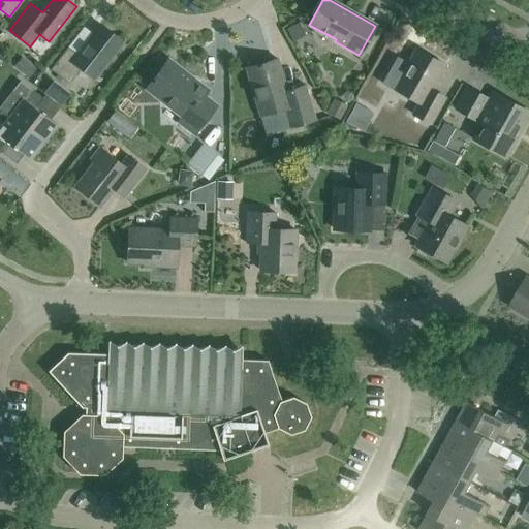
[(299,22),(285,30),(292,43),(307,36),(299,22)]
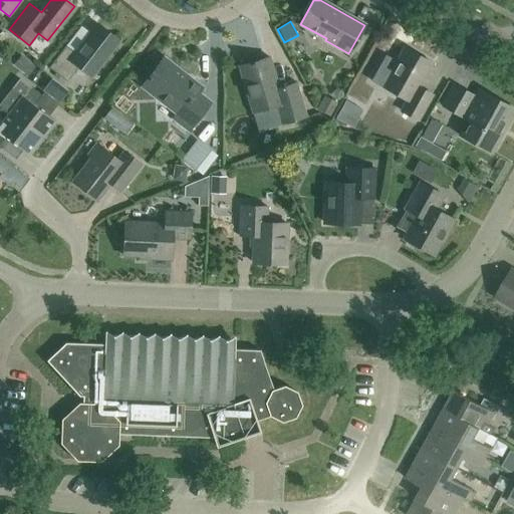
[(90,76),(118,40),(98,24),(76,53),(66,45),(49,68),(67,82),(78,67),(90,76)]
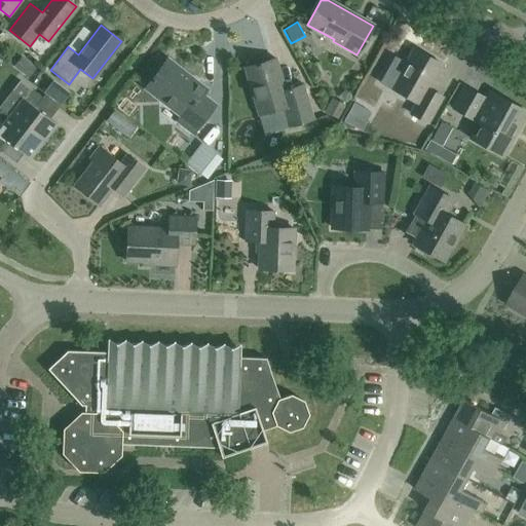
[(427,123),(443,98),(428,89),(443,65),(414,48),(391,88),(416,103),(410,113),(427,123)]
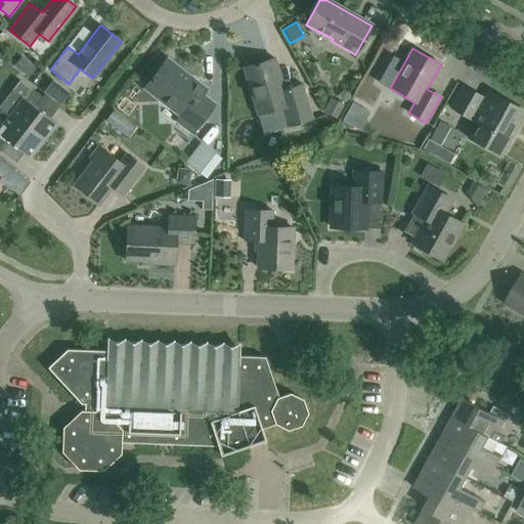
[(28,78),(36,69),(22,56),(13,67),(28,78)]
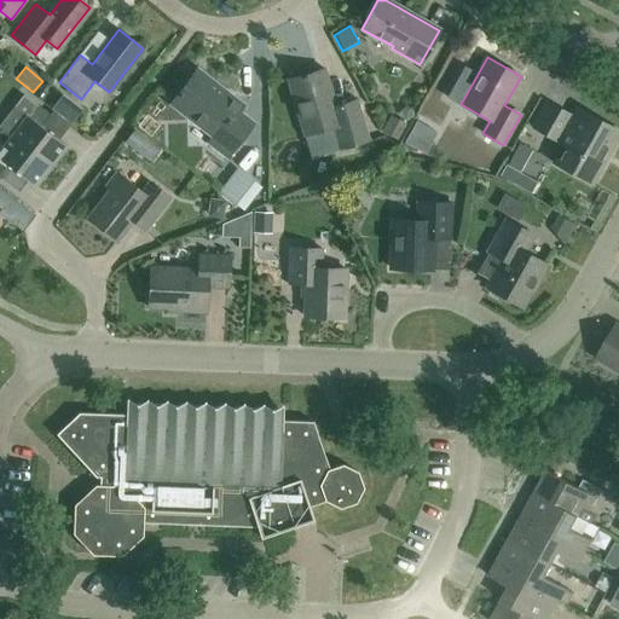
[(336,106),(324,69),(288,80),(304,136),(334,127),(341,149),(369,140),(357,100),(336,106)]
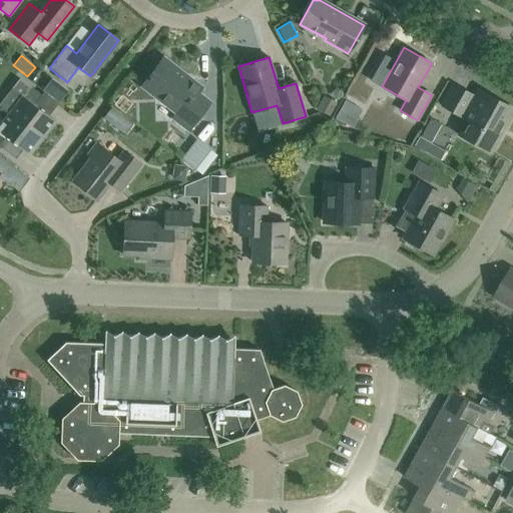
[(189,130),(209,103),(197,93),(201,88),(163,58),(142,86),(176,113),(173,118),(189,130)]
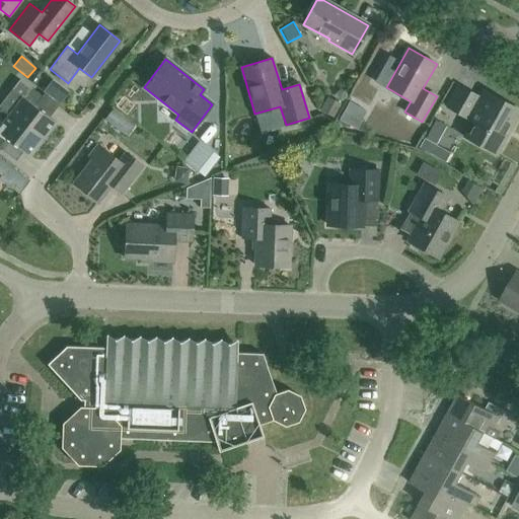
[(60,78),(50,87),(64,103),(74,94),(60,78)]
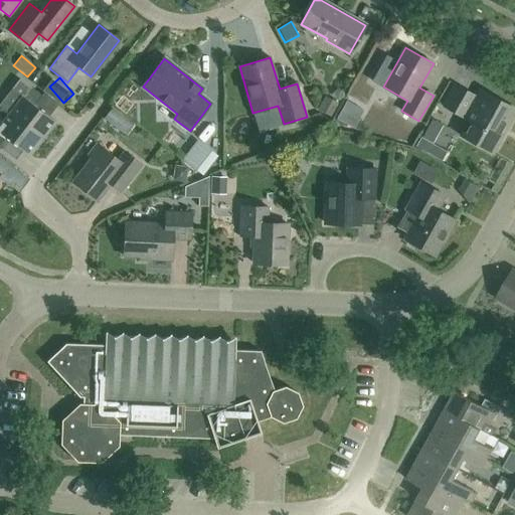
[(6,97),(16,105),(9,113),(43,139),(55,123),(34,106),(41,96),(19,79),(6,97)]
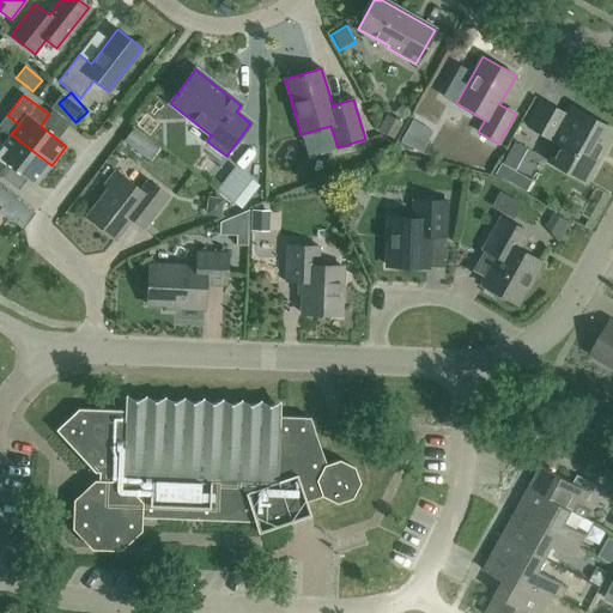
[(565,114),(542,101),(528,127),(557,143),(547,161),(586,182),(612,133),(612,129),(570,105),(565,114)]
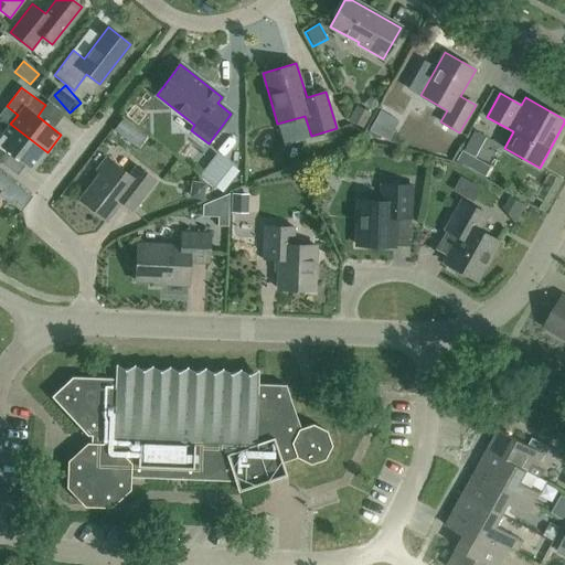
[(348,120),(362,128),(369,116),(354,108),(348,120)]
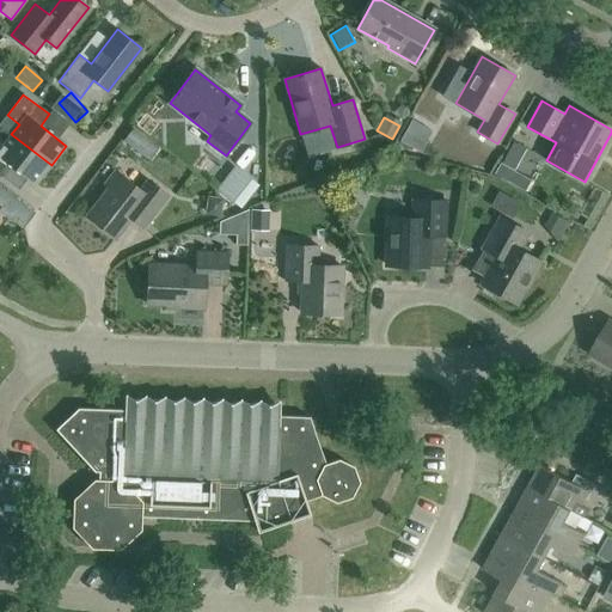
[(36,185),(51,165),(11,134),(2,145),(0,142),(0,176),(1,177),(10,165),(36,185)]
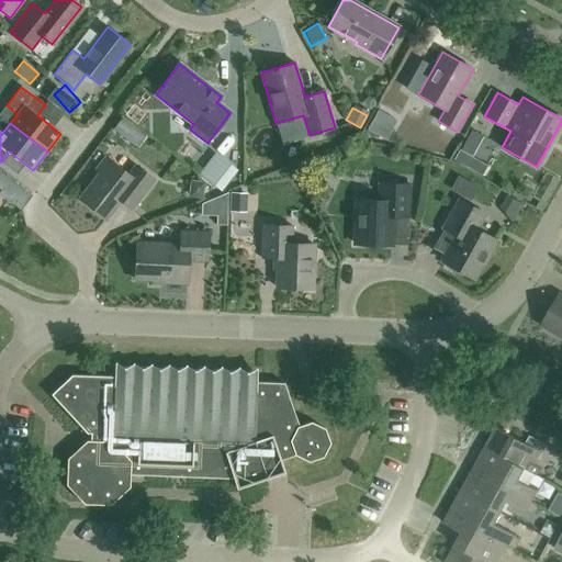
[(458,148),(450,161),(482,180),(491,166),(458,148)]
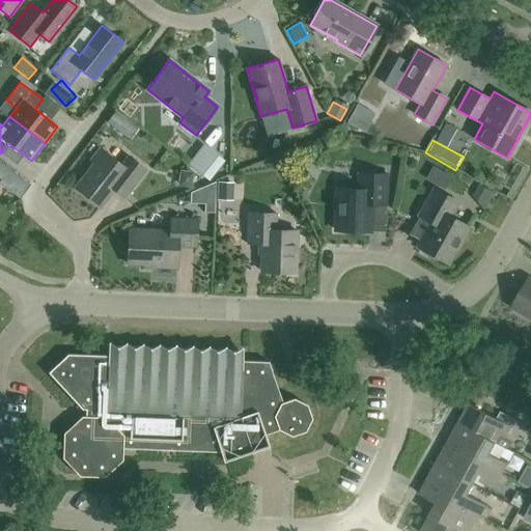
[(208,180),(225,161),(203,144),(188,165),(208,180)]
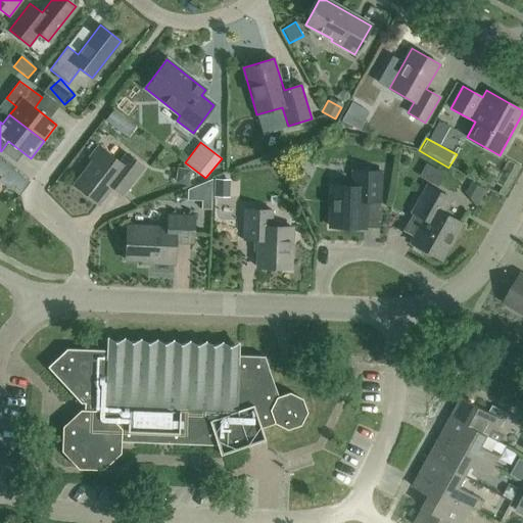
[(126,191),(144,168),(127,153),(120,162),(99,146),(90,157),(93,160),(74,185),(99,204),(112,187),(123,195),(126,191)]
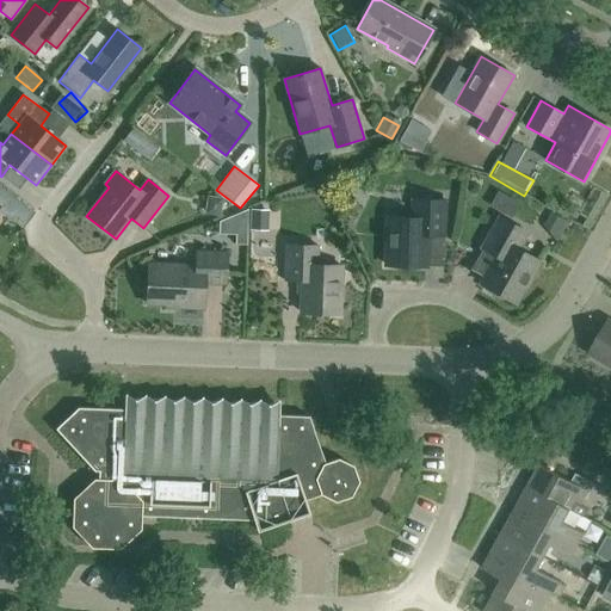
[(0,210),(23,227),(34,213),(0,186),(0,204),(2,207),(0,209),(0,210)]
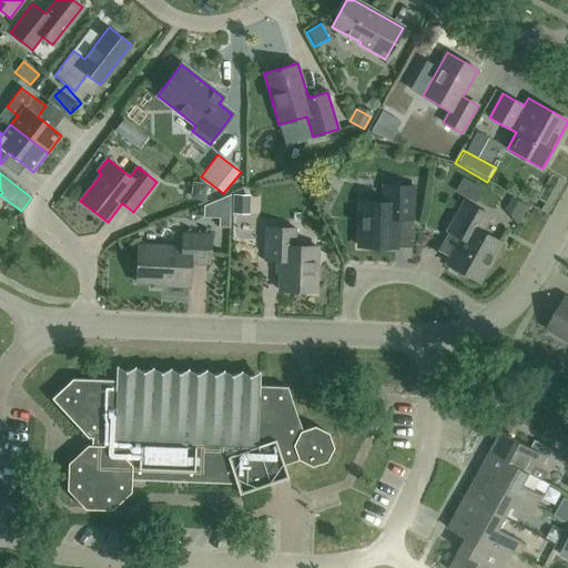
[(204,195),(205,189),(203,185),(195,184),(192,186),(191,194),(194,198),(201,199),(204,195)]
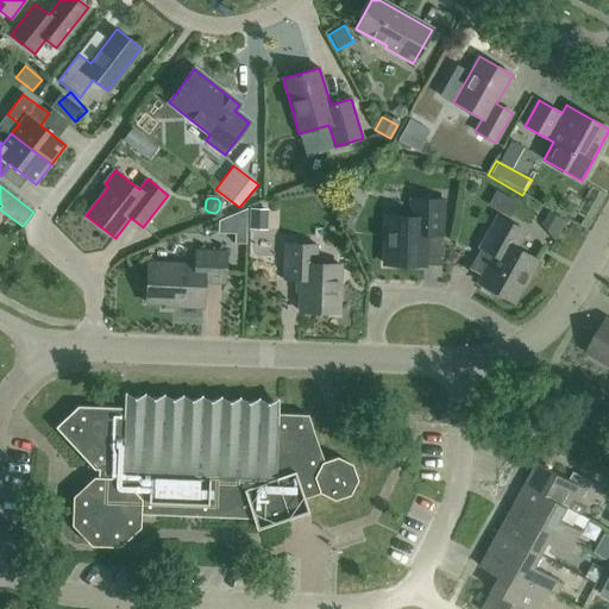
[(443,237),(444,200),(412,199),(410,218),(387,217),(385,265),(424,267),(425,236),(443,237)]
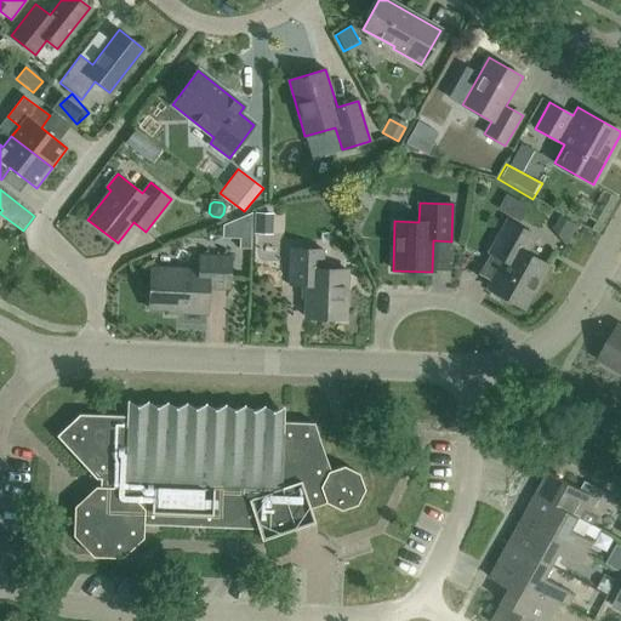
[(239,250),(251,250),(252,214),(222,227),(222,233),(239,233),(239,250)]
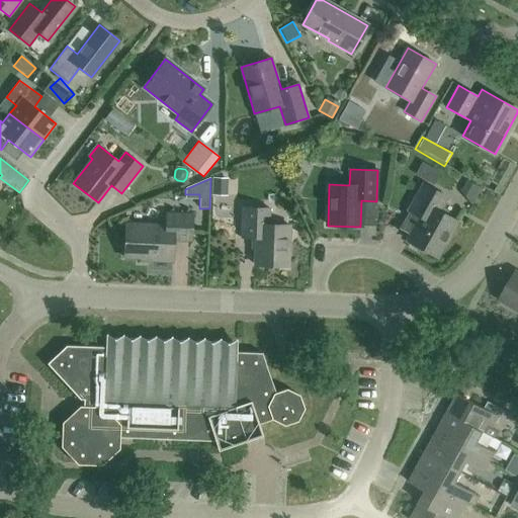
[(212,195),(225,195),(226,179),(213,179),(212,195)]
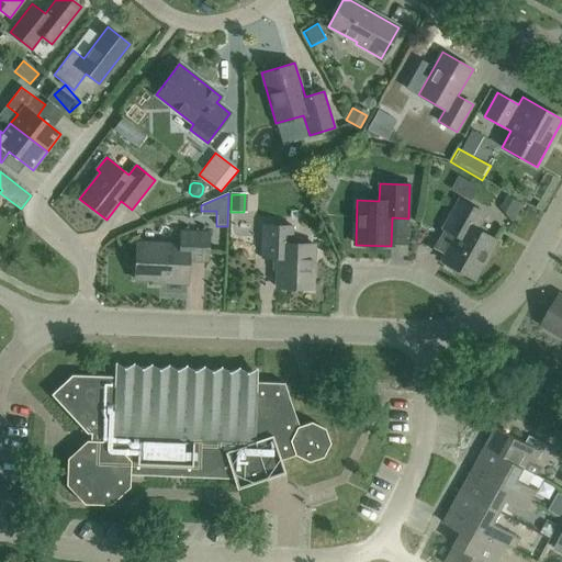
[(507,197),(501,209),(516,217),(523,204),(507,197)]
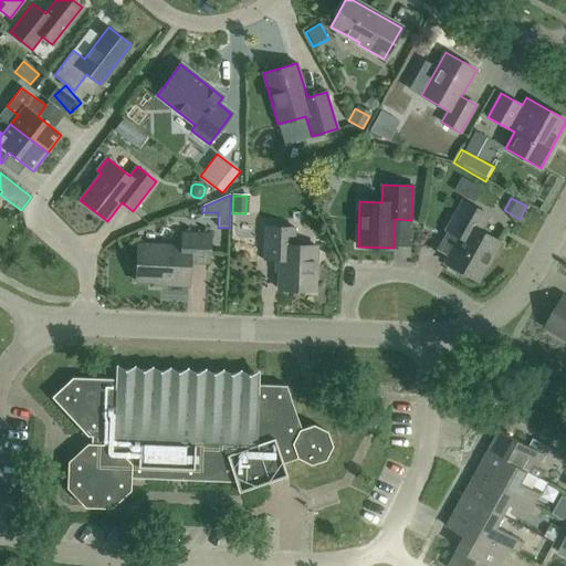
[(477,281),(499,242),(479,231),(488,216),(462,201),(446,231),(459,239),(446,263),(477,281)]
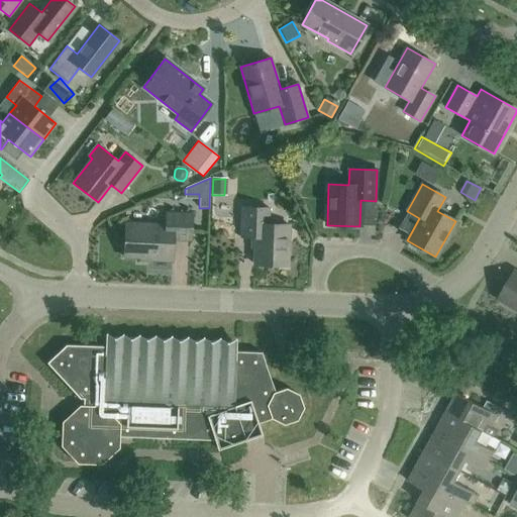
[(287,266),(289,225),(269,224),(269,208),(242,207),(240,238),(255,238),(254,265),(287,266)]
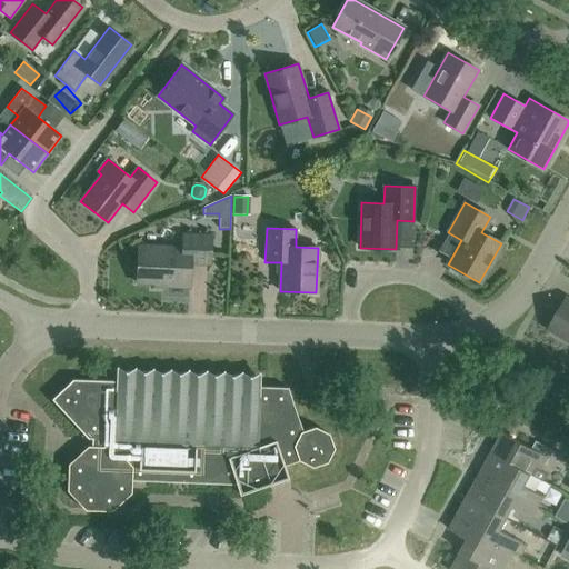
[(210,265),(211,236),(183,235),(182,248),(138,246),(137,282),(167,285),(167,287),(190,288),(190,263),(210,265)]
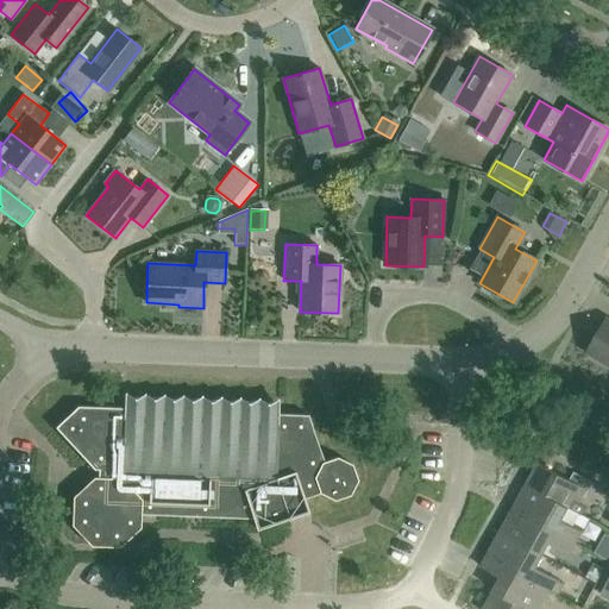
[(608,320),(588,352),(608,364),(608,320)]
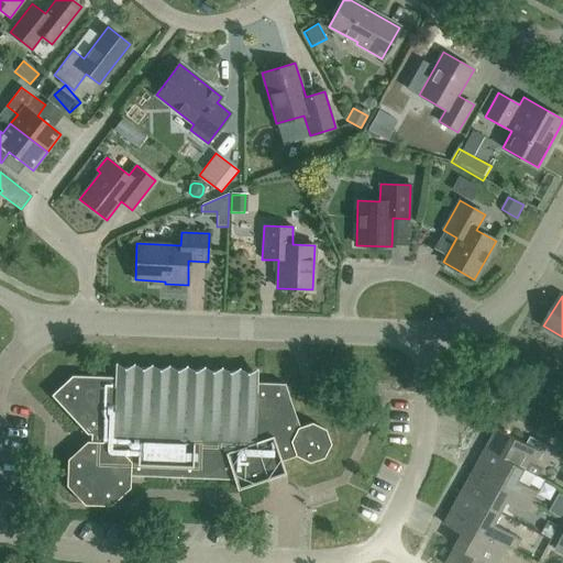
[(256,377),(249,373),(123,368),(116,372),(116,377),(72,376),(51,396),(91,439),(68,460),(67,486),(85,505),(110,506),(130,488),(130,476),(234,479),(238,489),(284,473),(280,461),(296,456),(309,463),(323,457),(330,444),(326,430),(312,423),(299,428),(285,385),(285,384),(256,383),(256,377)]
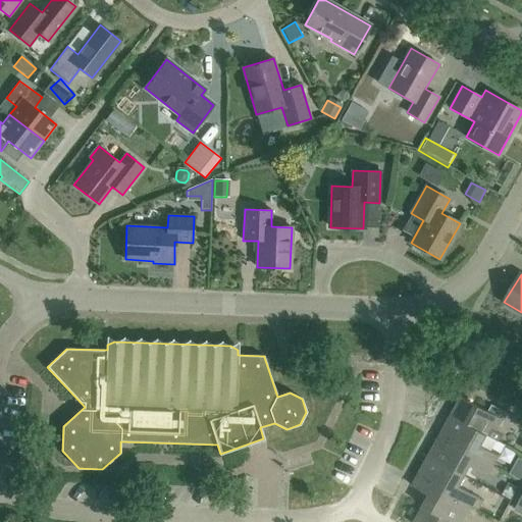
[(451,416),(487,435),(490,429),(496,432),(503,419),(462,397),(451,416)]
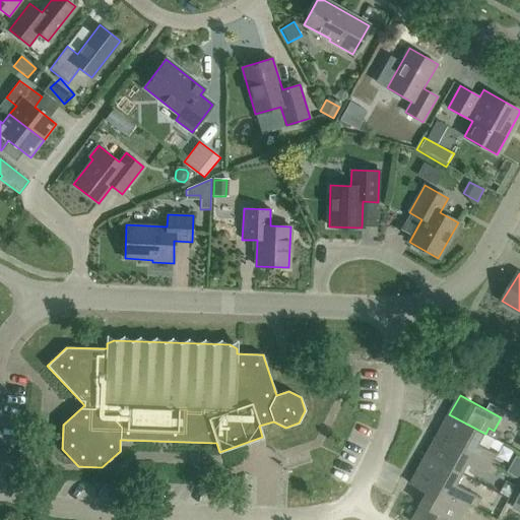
[(485,434),(449,414),(439,435),(492,463),(497,454),(479,444),(485,434)]
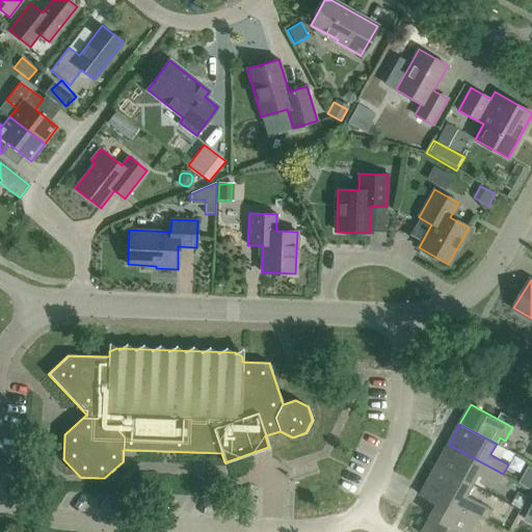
[(505,488),(511,479),(503,474),(449,445),(437,464),(474,485),(480,474),(498,483),(505,488)]
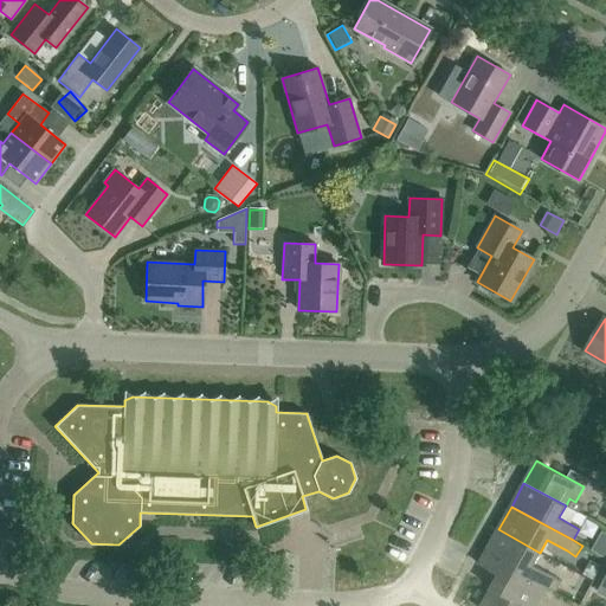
[(540,553),(498,529),(484,553),(547,587),(555,592),(561,581),(553,577),(533,565),(540,553)]
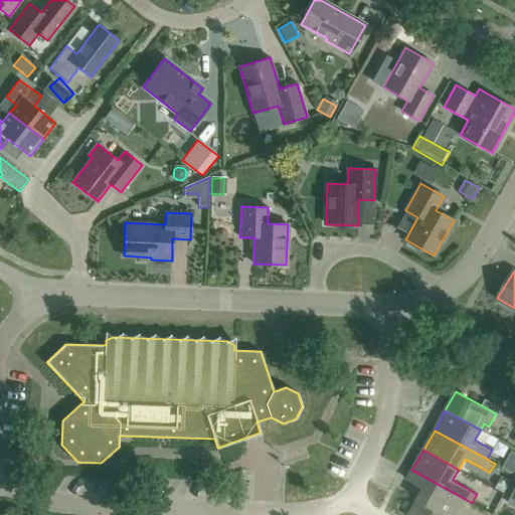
[(514,453),(505,469),(514,474),(514,453)]
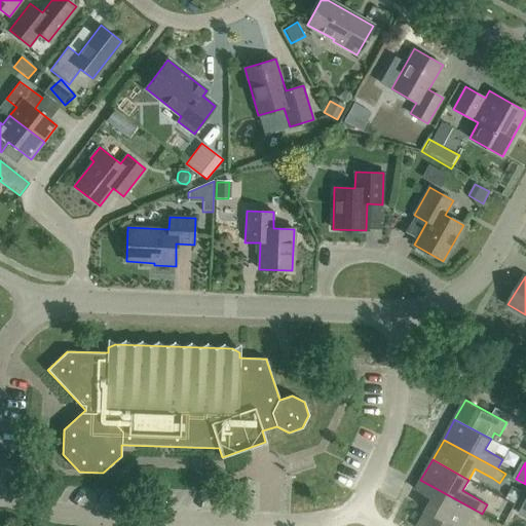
[(455,525),(465,525),(475,510),(420,480),(415,490),(433,499),(426,510),(455,525)]
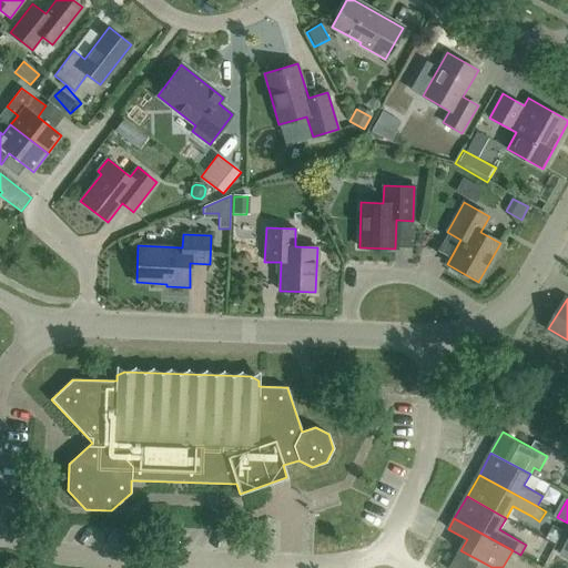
[(492,567),(460,550),(450,567),(492,567)]
